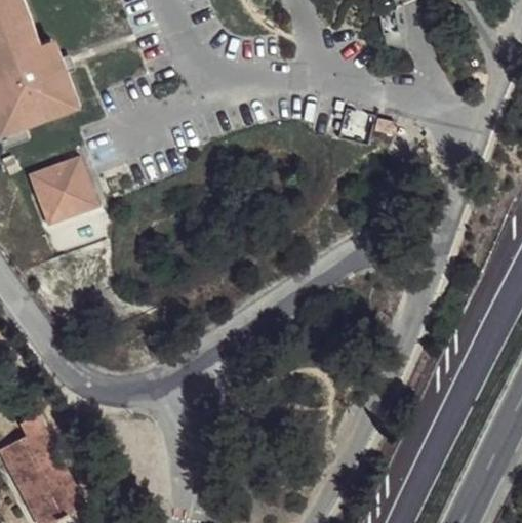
[(0,134),(1,137),(27,127),(81,107),(64,58),(59,59),(49,64),(42,43),(26,0),(0,0),(0,134)]
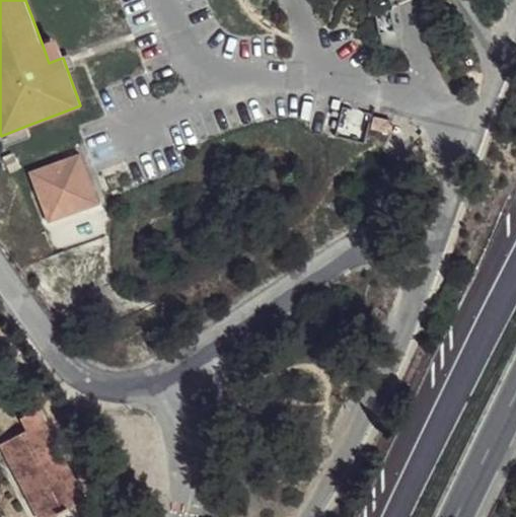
[(52,39),(42,43),(49,63),(59,59),(52,39)]
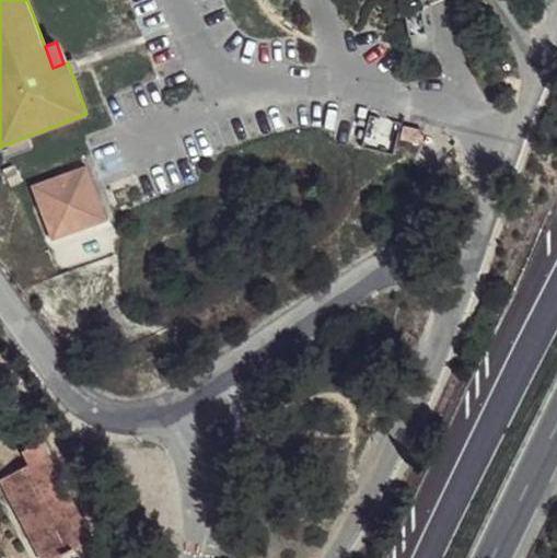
[(501,71),(489,71),(490,92),(502,92),(501,71)]
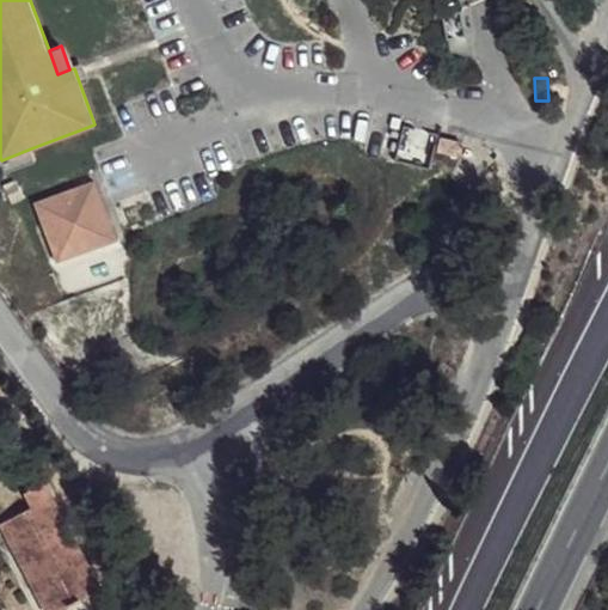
[(31,148),(1,160),(5,171),(36,159),(31,148)]
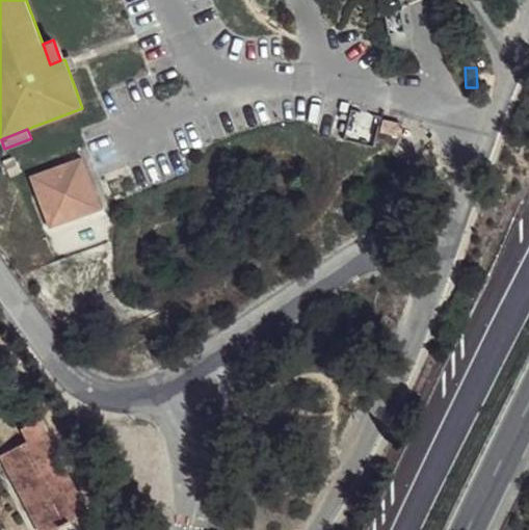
[(81,159),(29,178),(48,230),(100,210),(81,159)]
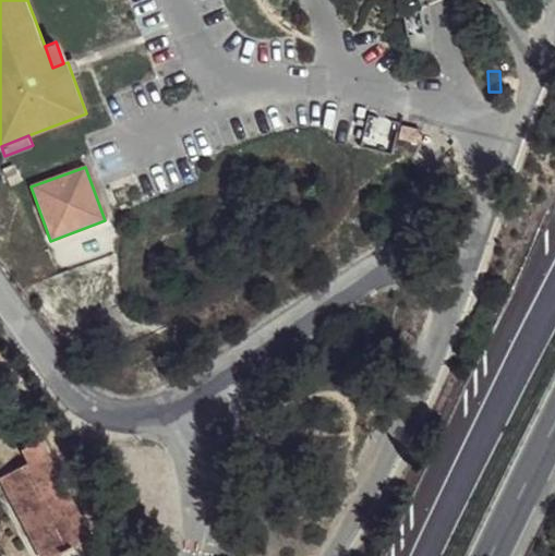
[(25,462),(0,478),(0,483),(39,555),(52,555),(92,535),(39,440),(19,451),(25,462)]
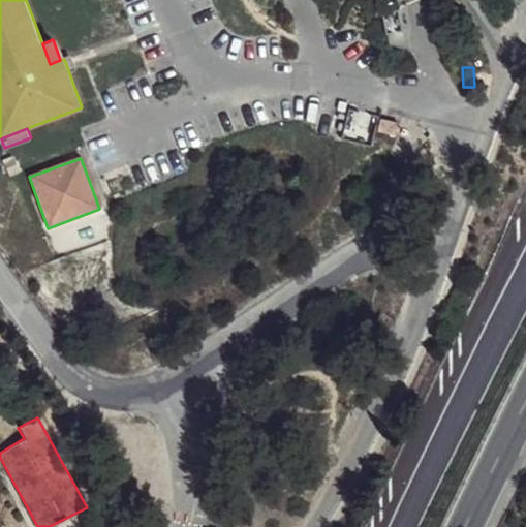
All buildings are outlined.
